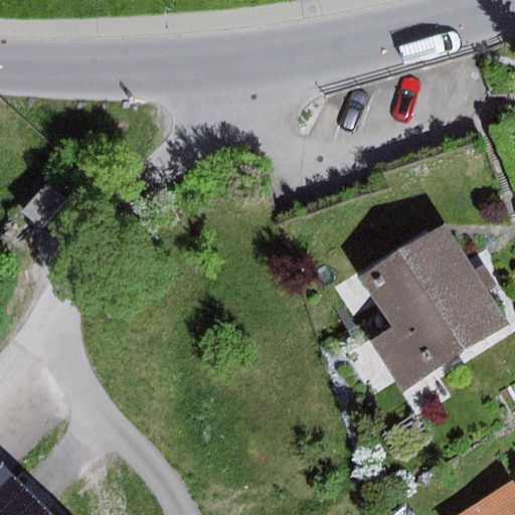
[(46,184),(22,212),(44,230),(68,202),(46,184)]
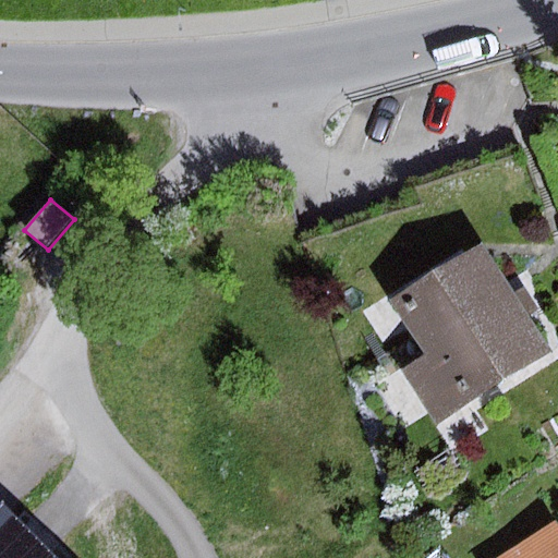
[(483,246),(392,303),(426,356),(402,372),(436,425),(552,352),(483,246)]
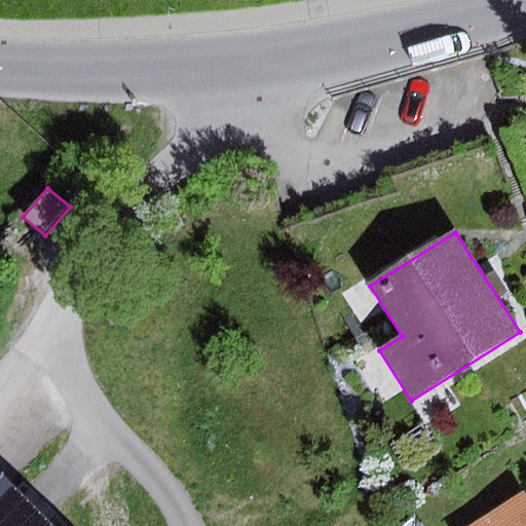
[(0,525),(51,525),(8,483),(0,490),(0,525)]
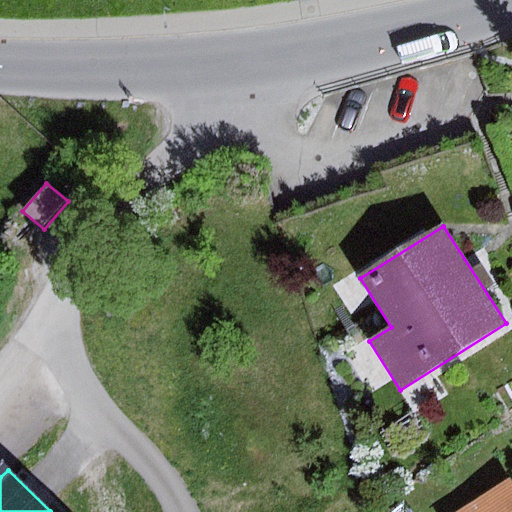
[(511,511),(511,482),(510,479),(459,511),(511,511)]
